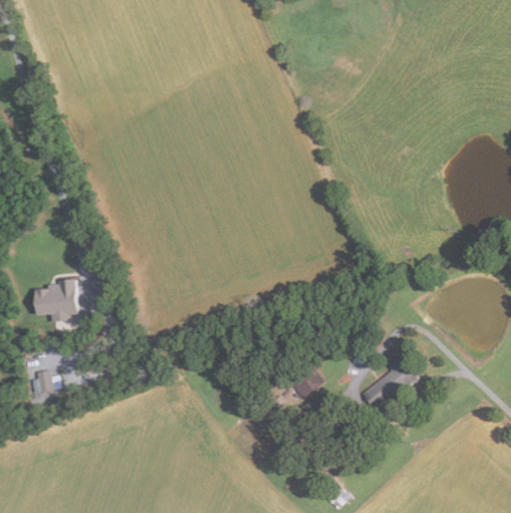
[(80,313),(71,314),(71,320),(53,321),(53,314),(39,314),(38,289),(50,288),(50,284),(60,284),(60,280),(78,279),(80,313)]
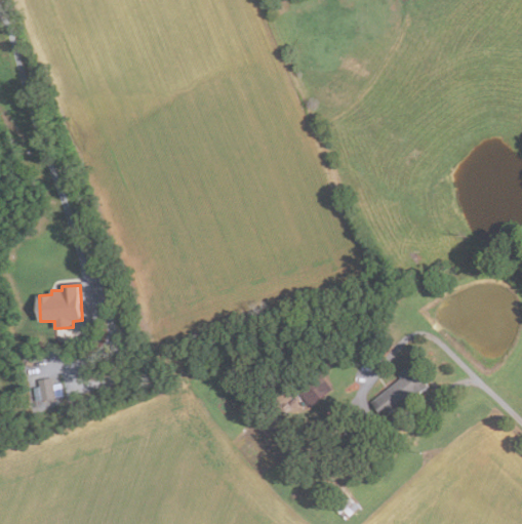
[(384,417),(371,401),(401,377),(398,374),(412,363),(430,386),(415,397),(412,394),(407,398),(411,403),(404,409),(400,404),(384,417)]
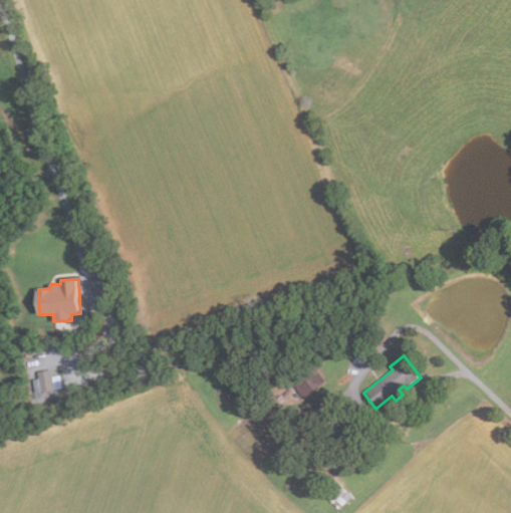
[(302,401),(289,385),(311,366),(324,382),(302,401)]
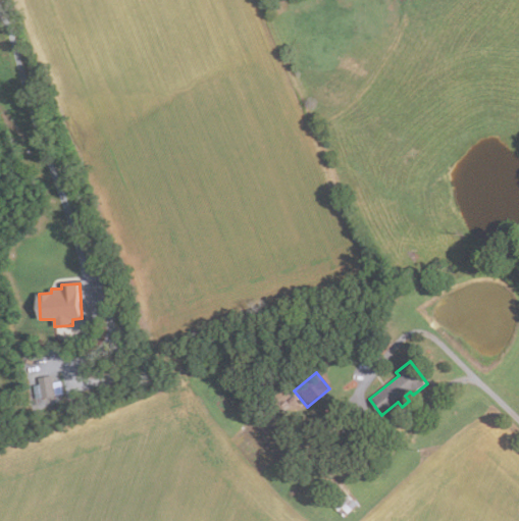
[(54,396),(35,399),(33,385),(39,384),(38,378),(52,376),(54,396)]
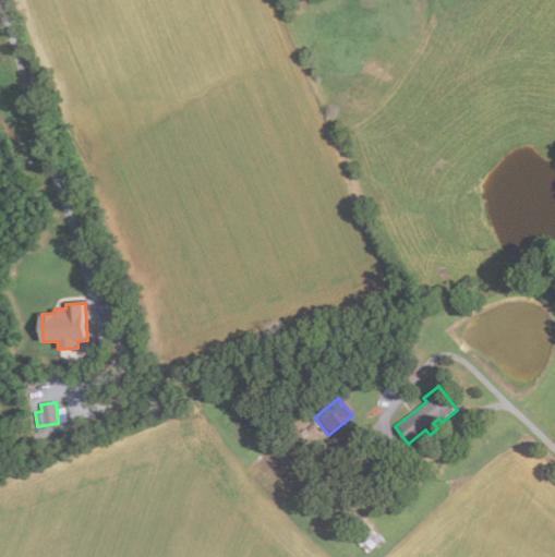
[(366,553),(346,528),(361,515),(382,540),(366,553)]
